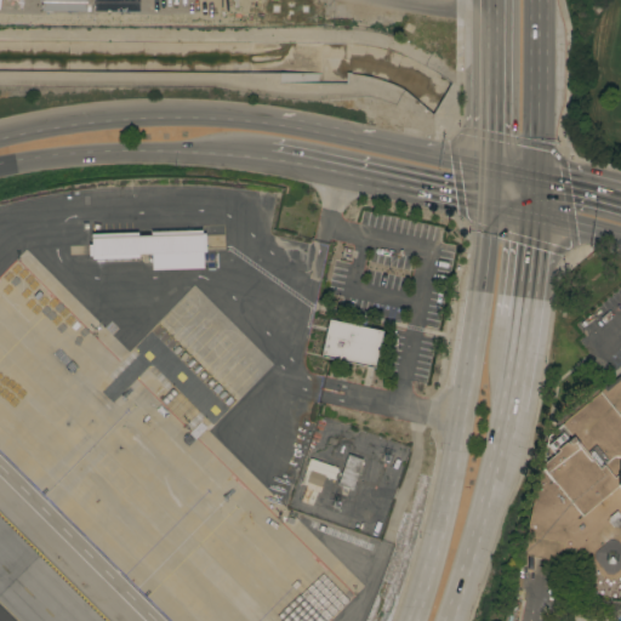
[(152,271),(152,255),(138,255),(138,258),(92,260),(92,256),(89,257),(89,254),(69,254),(69,249),(87,248),(87,245),(91,245),(91,234),(137,233),(137,237),(151,235),(151,232),(201,231),(201,234),(205,234),(205,238),(223,237),(223,250),(205,251),(205,252),(203,252),(203,268),(152,271)]
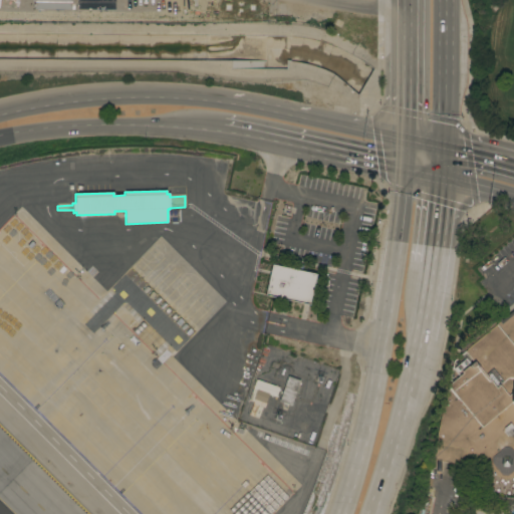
[(295,270),(296,264),(302,265),(301,271),(316,274),(310,305),(265,295),(272,265),(295,270)]
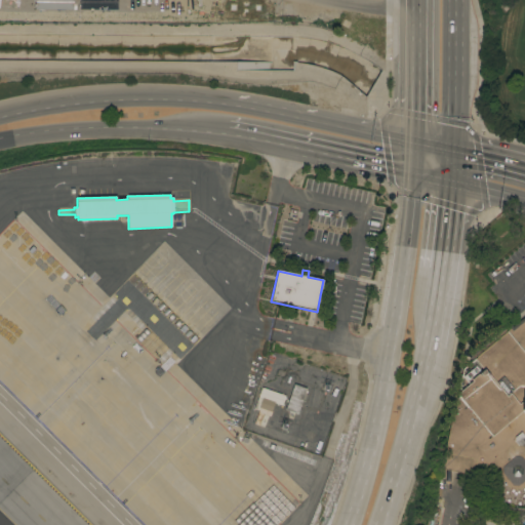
[(508,322),(512,327),(524,316),(524,484),(519,489),(510,489),(497,475),(498,467),(496,467),(481,478),(440,469),(462,368),(472,360),(468,356),(508,322)]
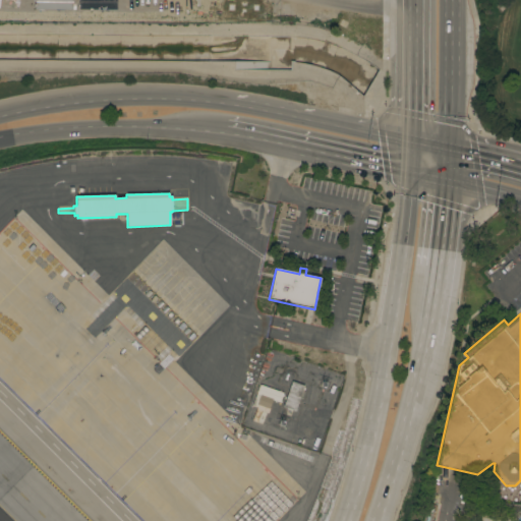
[(292,382),(304,386),(295,411),(291,410),(291,411),(288,410),(288,409),(283,407),(292,382)]
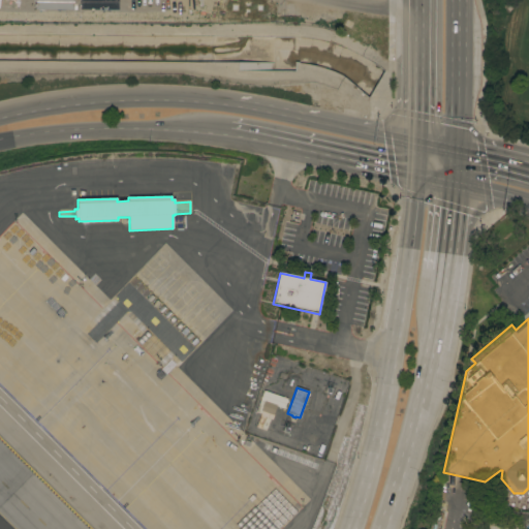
[(287,399),(283,409),(281,408),(280,409),(278,408),(278,407),(274,406),(273,407),(271,406),(271,405),(258,401),(260,397),(259,396),(260,394),(262,390),(287,399)]
